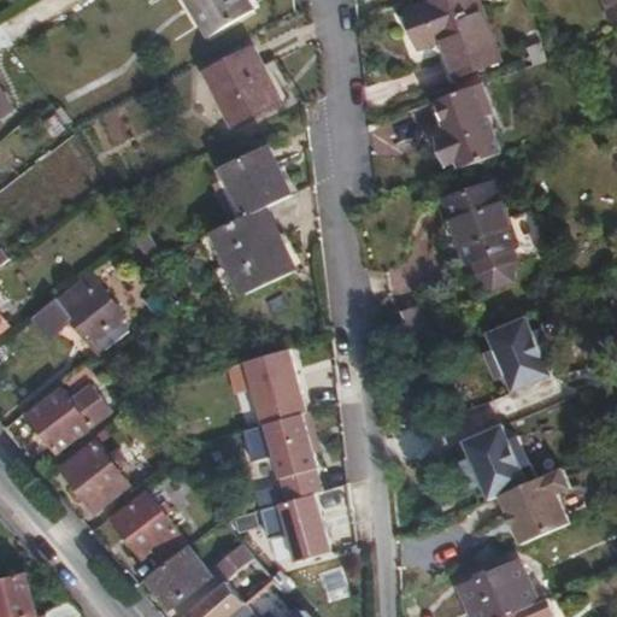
[(184,0),(209,39),(256,11),(247,0),(184,0)]
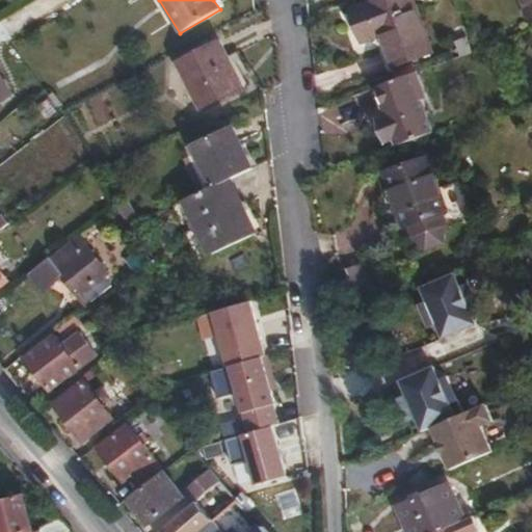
[(410,0),(375,0),(347,9),(357,42),(377,35),(388,68),(428,55),(410,0)]
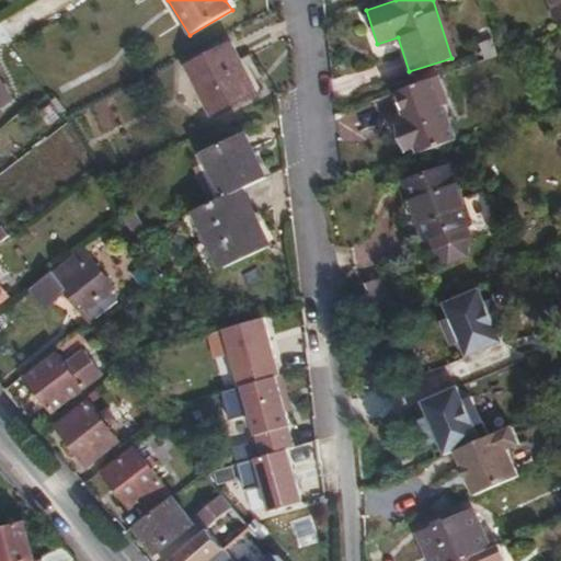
[(560,0),(551,0),(557,16),(560,14),(560,0)]
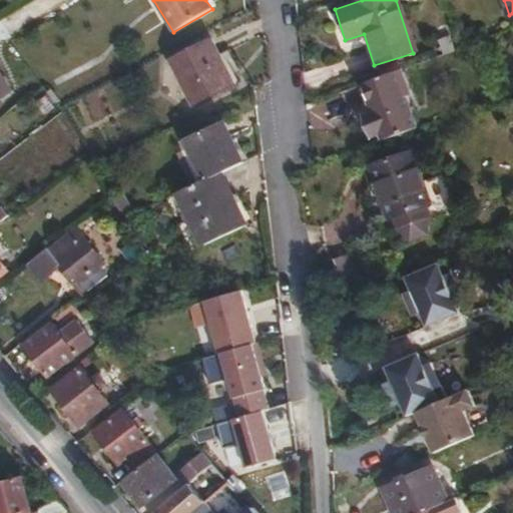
[(213,40),(172,60),(194,104),(235,84),(213,40)]
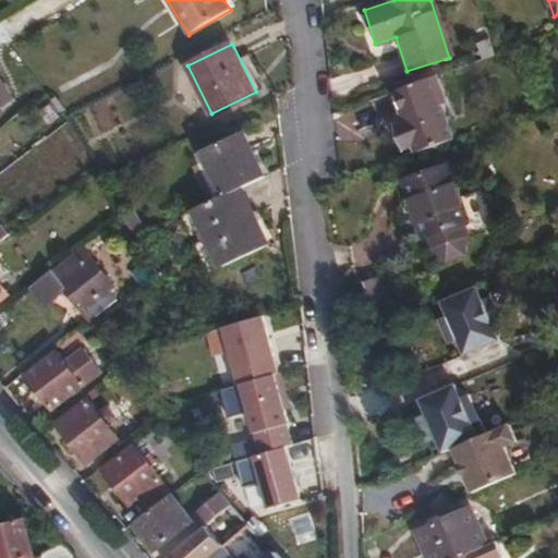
[(387,88),(408,150),(459,134),(437,71),(387,88)]
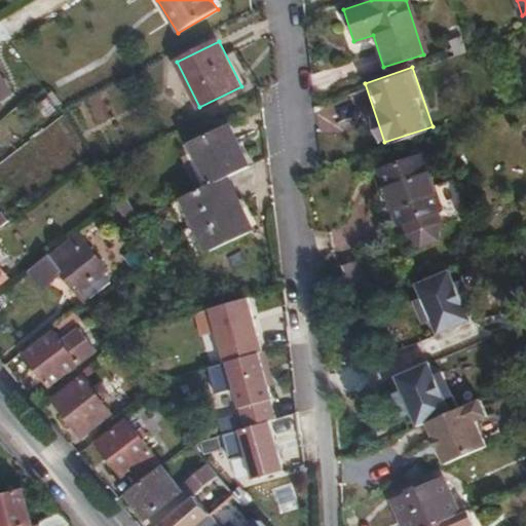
[(0,101),(12,94),(0,74),(0,101)]
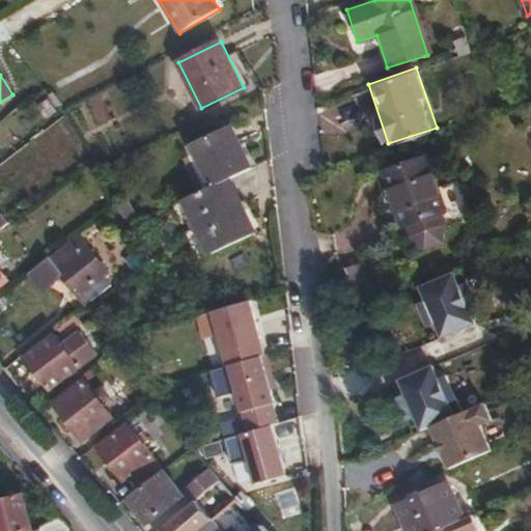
[(196,144),(218,187),(232,180),(255,169),(234,127),(196,144)]
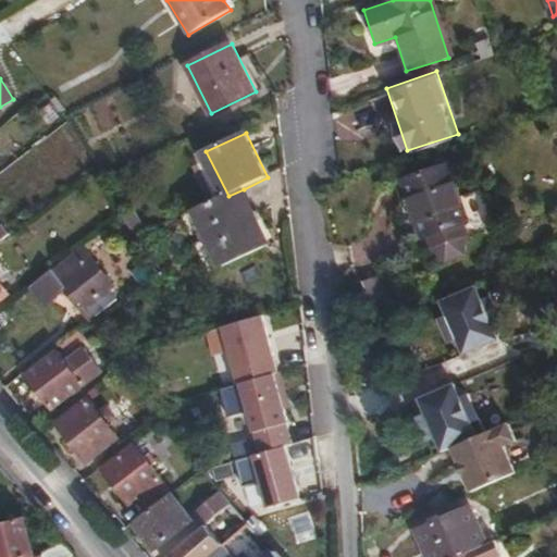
[(468,223),(450,165),(407,178),(424,236),(468,223)]
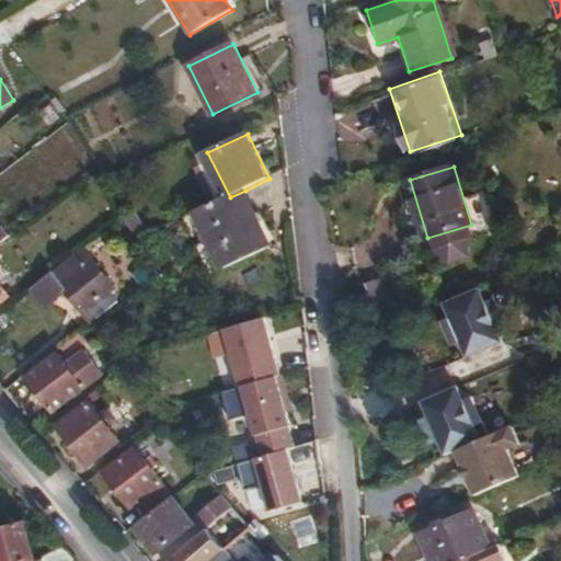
[(230,197),(192,216),(220,273),(274,247),(245,191),(230,197)]
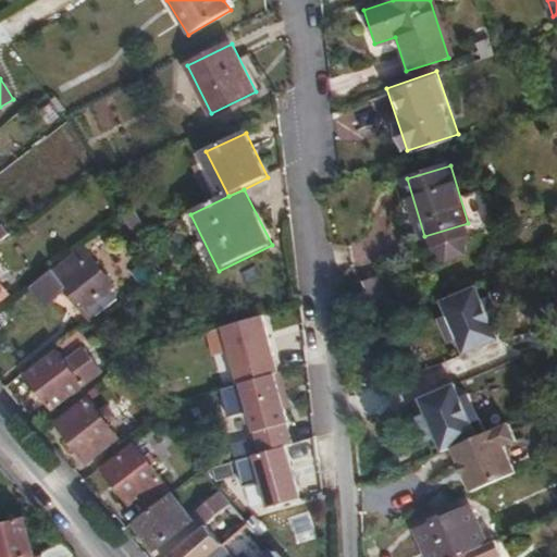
[(0,231),(0,242),(13,233),(8,225),(0,231)]
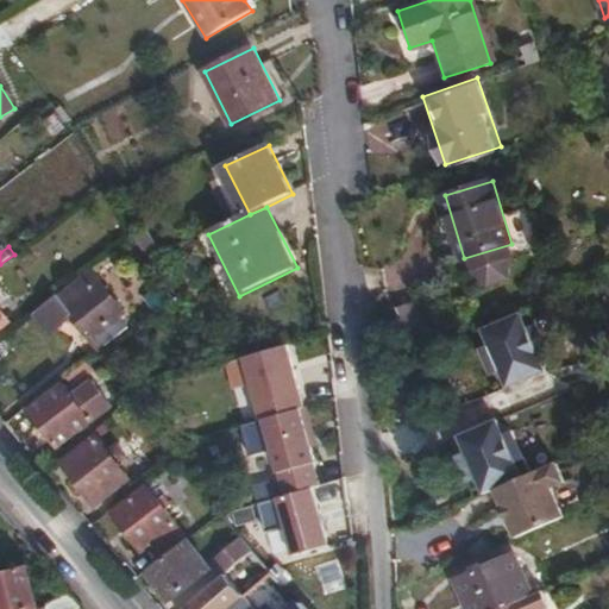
[(70,307),(102,352),(133,330),(123,315),(126,312),(105,282),(70,307)]
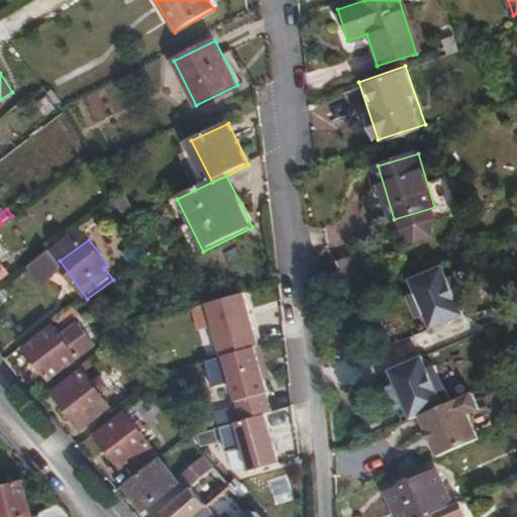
[(0,259),(0,279),(10,273),(0,259)]
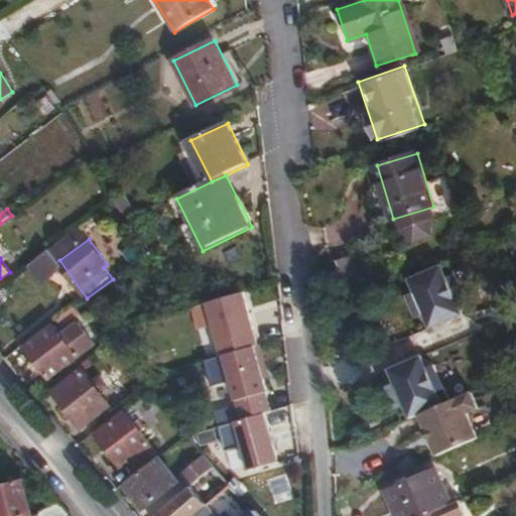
[(447,261),(407,277),(413,291),(405,294),(414,315),(421,312),(427,327),(461,313),(460,311),(463,297),(447,261)]
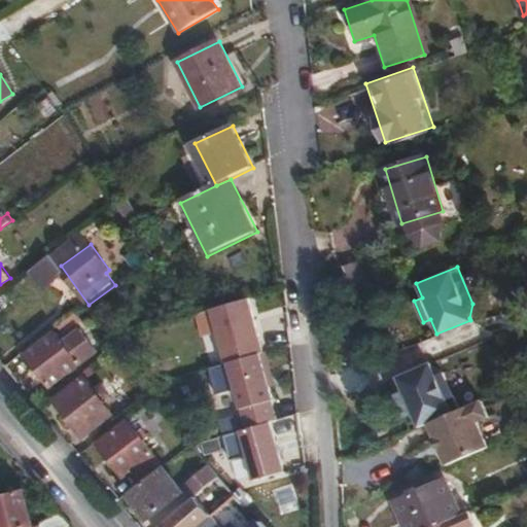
[(213,303),(238,427),(226,429),(231,454),(246,451),(251,478),(282,471),(272,419),(277,418),(253,295),(213,303)]
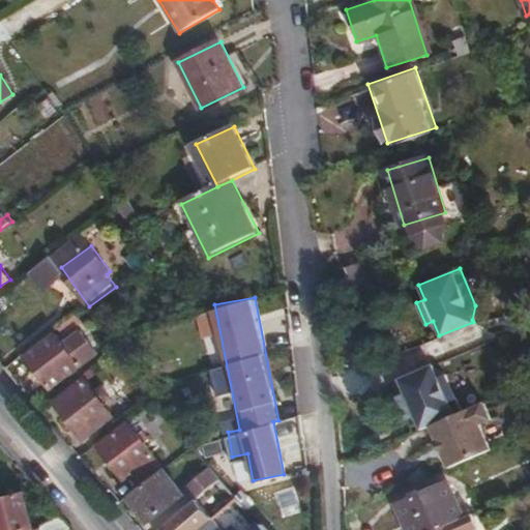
[(58,334),(29,357),(52,387),(81,364),(71,351),(78,346),(71,339),(65,344),(58,334)]
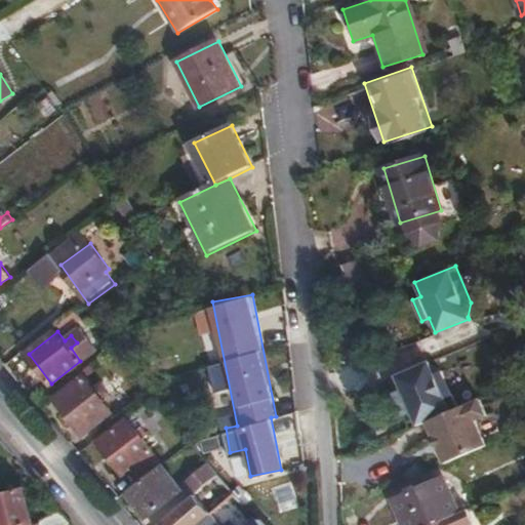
[(427,360),(393,374),(399,389),(392,392),(401,413),(408,410),(414,425),(423,420),(455,406),(440,370),(428,362),(427,360)]
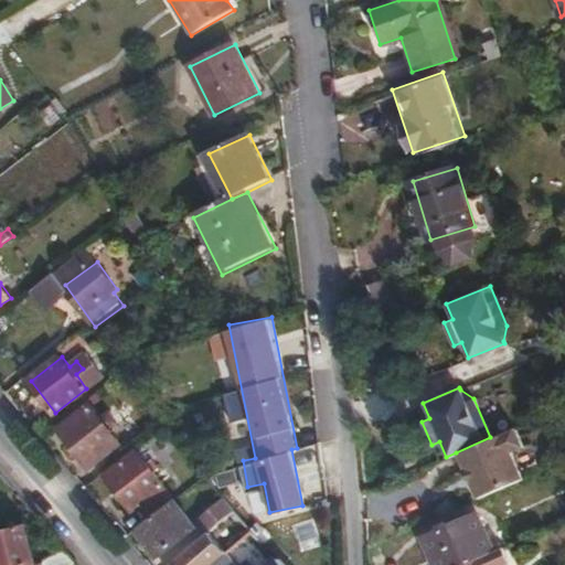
[(94,404),(63,428),(92,466),(124,441),(114,427),(120,422),(112,409),(103,416),(94,404)]
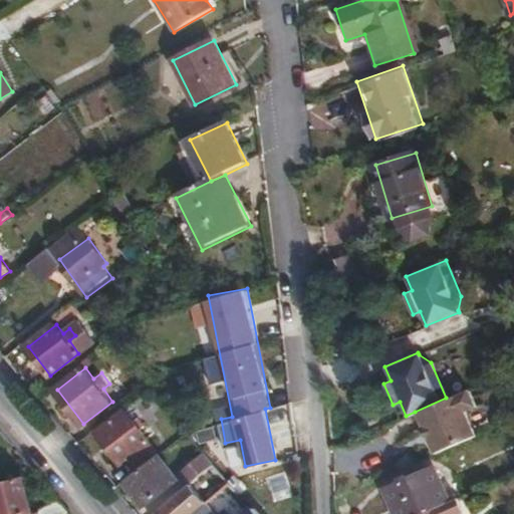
[(446,398),(415,412),(435,455),(475,437),(463,410),(474,405),(467,389),(446,398)]
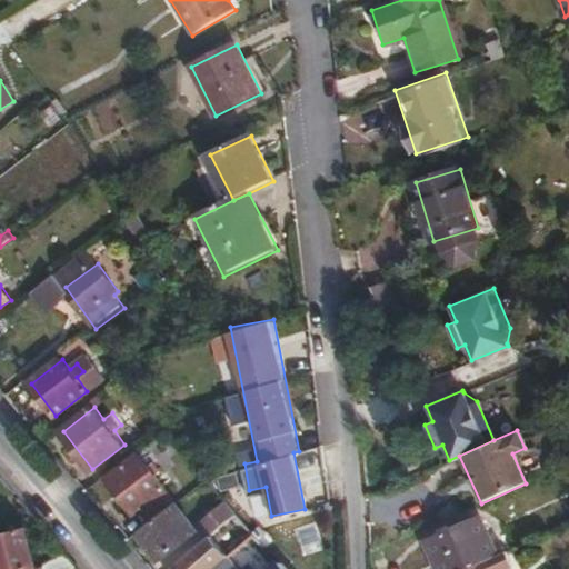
[(140,455),(109,478),(136,513),(146,506),(152,515),(175,498),(158,477),(163,472),(155,461),(149,466),(140,455)]
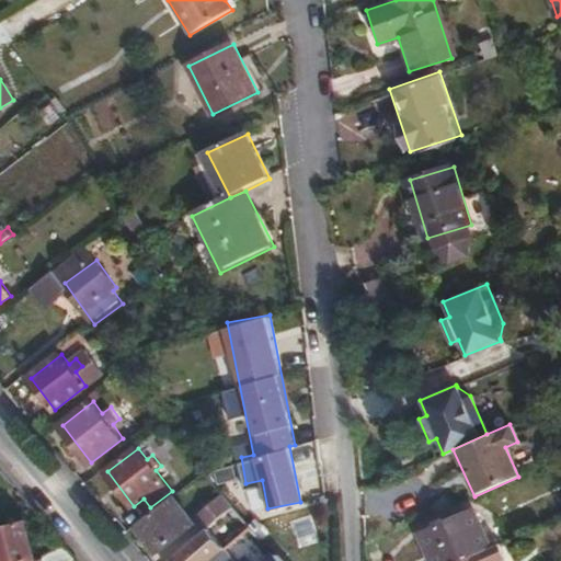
[(176,495),(138,524),(160,552),(174,540),(178,545),(190,536),(185,531),(197,522),(176,495)]
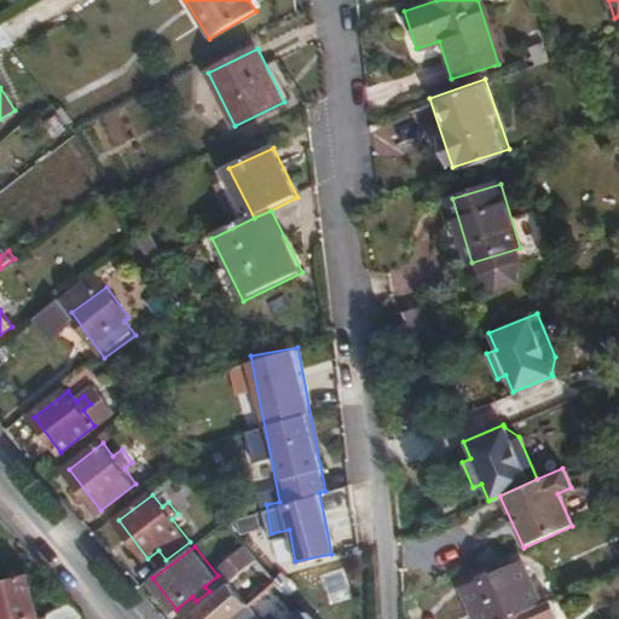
[(463,586),(478,618),(501,618),(543,602),(526,560),(463,586)]
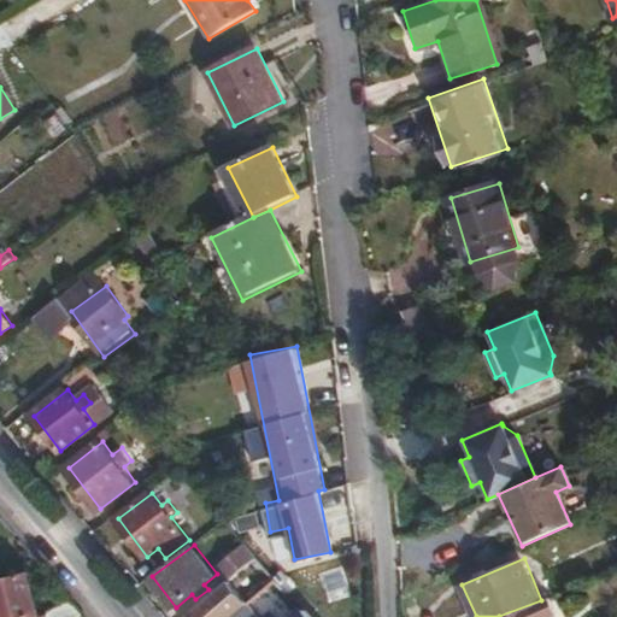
[(239,571),(187,616),(222,616),(246,597),(238,586),(246,580),(239,571)]
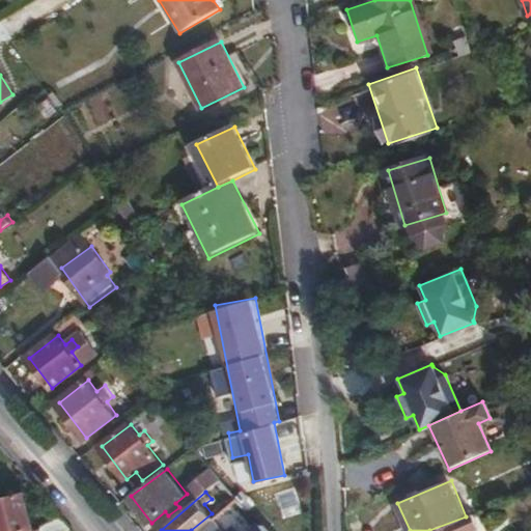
[(26,496),(0,502),(0,530),(74,530),(63,519),(44,525),(39,530),(37,530),(34,530),(26,496)]
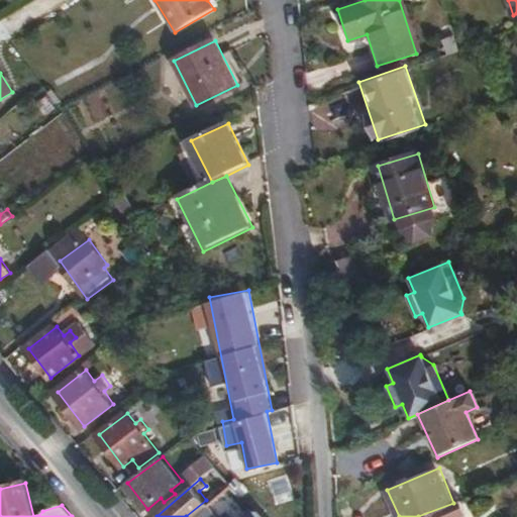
[(453,503),(418,516),(461,516),(468,515),(461,499),(453,503)]
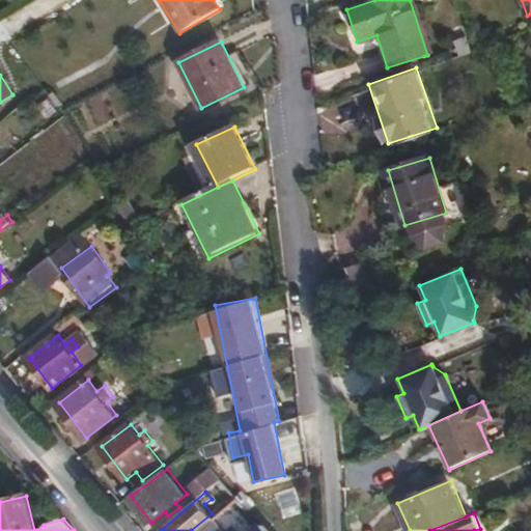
[(199,530),(222,530),(226,529),(216,518),(199,530)]
